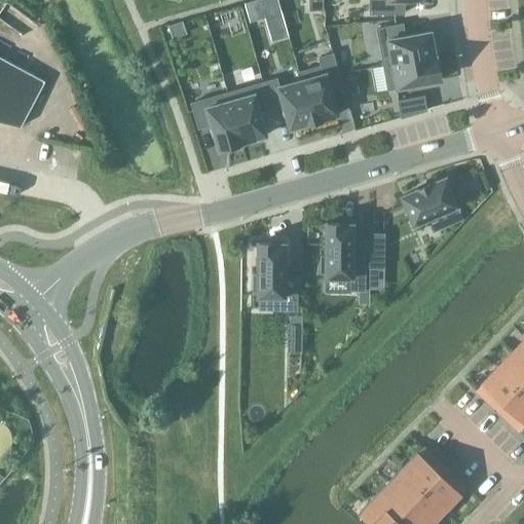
[(278,0),(265,0),(247,5),(252,24),(266,20),(283,15),(278,0)]
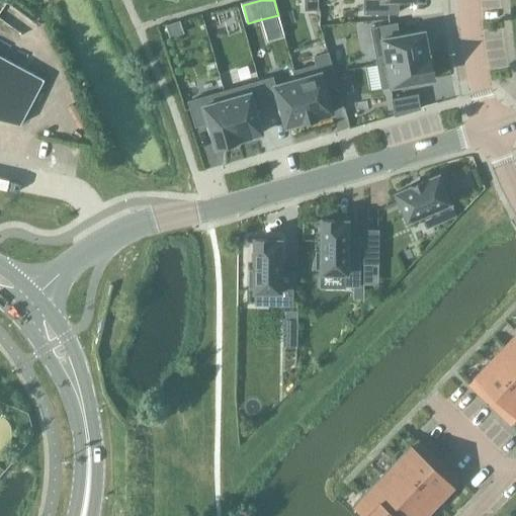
[(381,0),(382,2),(366,2),(366,16),(400,15),(400,3),(404,3),(406,3),(406,2),(410,2),(410,3),(411,3),(425,3),(425,0),(381,0)]
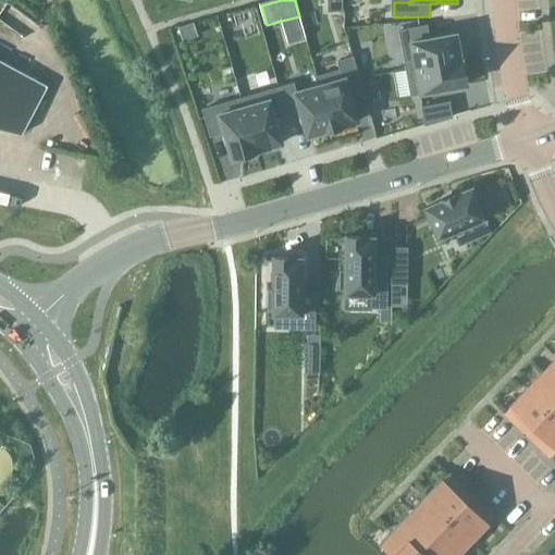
[(22,41),(35,48),(46,25),(4,5),(0,14),(0,22),(25,35),(22,41)]
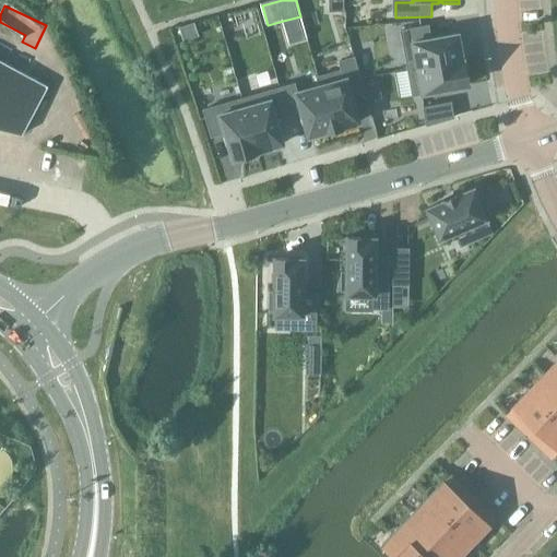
[(194,25),(181,30),(186,43),(199,38),(194,25)]
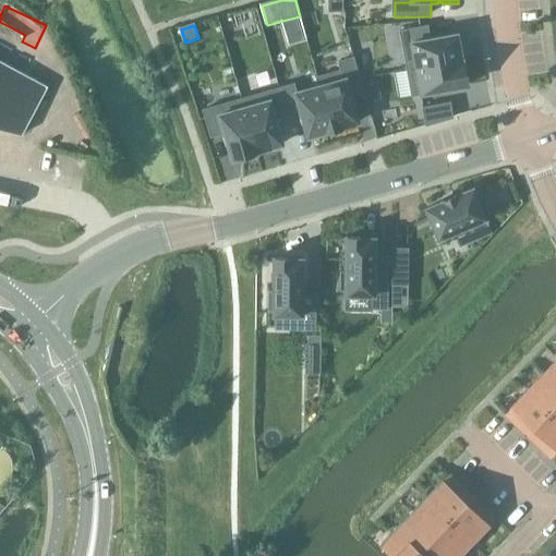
[(430,28),(402,33),(409,72),(463,62),(459,36),(444,39),(444,38),(442,39),(443,39),(437,40),(437,39),(436,40),(432,41),(430,28)]
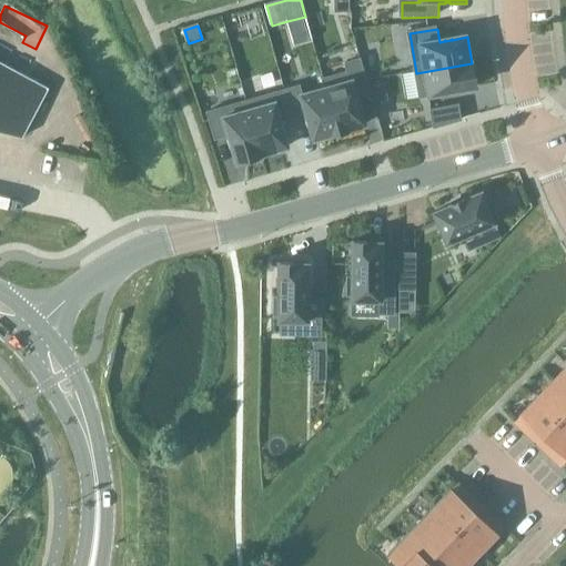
[(50,89),(0,61),(0,131),(22,137),(22,139),(23,139),(50,89)]
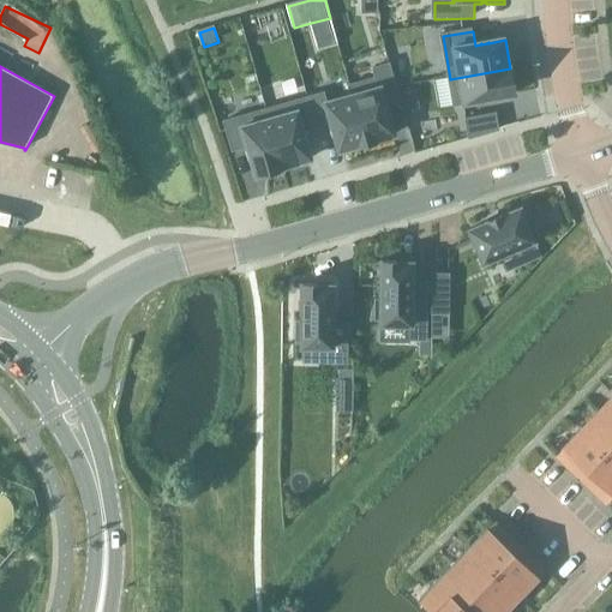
[(351,88),(353,96),(354,96),(369,147),(378,144),(378,143),(396,137),(391,121),(393,121),(391,119),(390,120),(389,115),(390,114),(390,113),(389,113),(388,108),(402,105),(391,66),(376,71),(378,79),(351,88)]
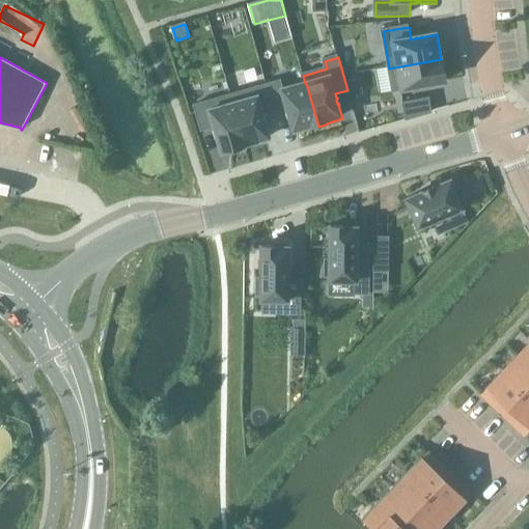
[(389,68),(377,71),(381,95),(394,93),(424,87),(424,88),(425,87),(429,86),(429,87),(432,86),(430,86),(446,83),(442,60),(441,60),(441,59),(389,68)]
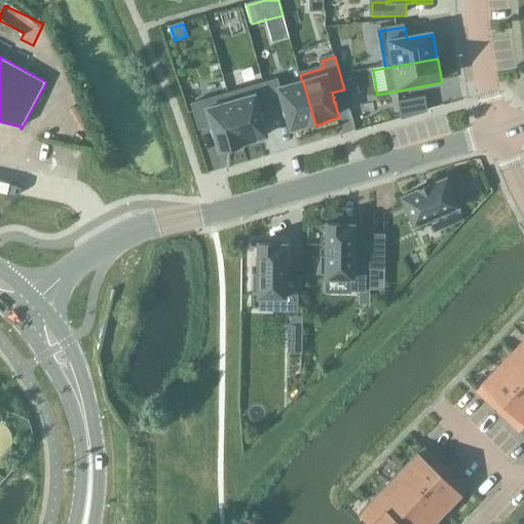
[(358,79),(344,81),(347,98),(358,96),(360,91),(358,79)]
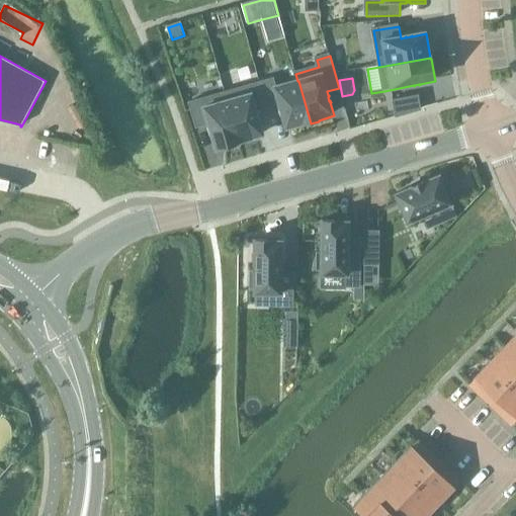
[(298,81),(297,81),(276,87),(274,80),(261,84),(268,108),(280,104),(281,109),(281,110),(282,110),(283,114),(282,114),(282,115),(283,115),(287,130),(303,124),(303,125),(311,123),(298,81)]
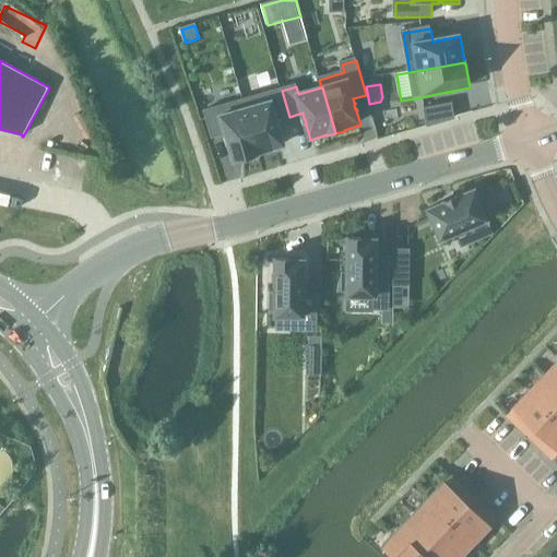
[(289,117),(282,91),(244,102),(259,154),(284,146),(280,132),(281,132),(280,130),(280,131),(279,127),(279,126),(279,125),(276,120),(289,117)]
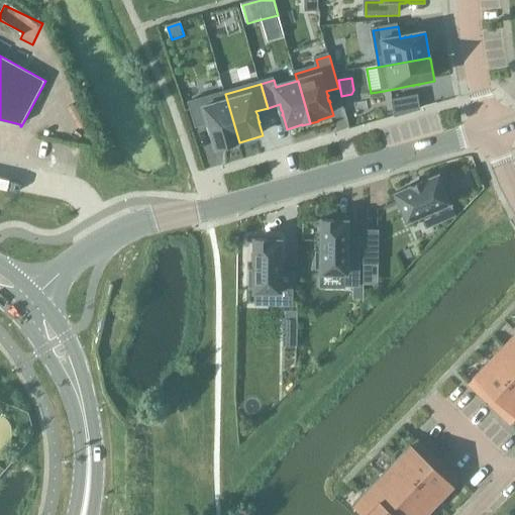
[(239,142),(225,94),(190,104),(197,128),(209,124),(210,129),(210,130),(211,130),(212,134),(211,134),(212,135),(216,150),(239,143),(238,142),(239,142)]
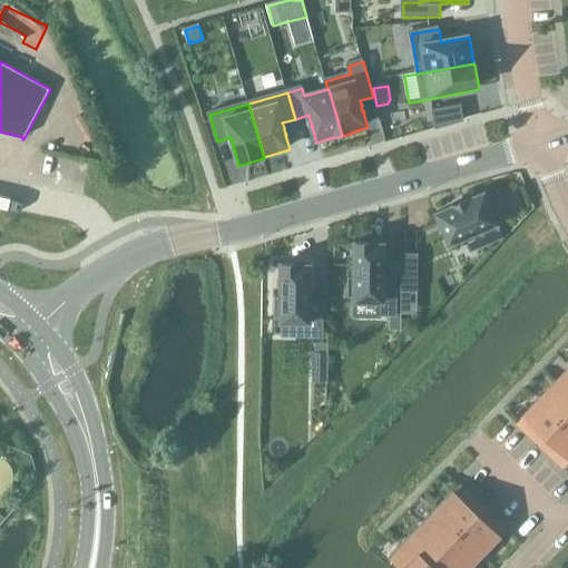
[(462,107),(434,113),(438,129),(466,123),(462,107)]
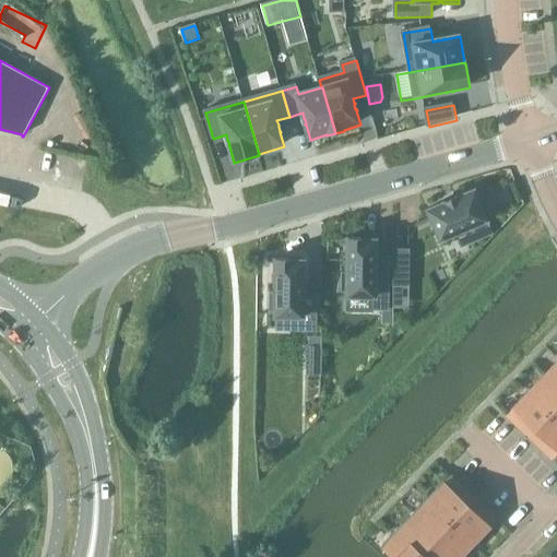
[(449,202),(449,201),(448,202),(445,203),(445,204),(428,211),(441,241),(488,222),(486,217),(490,215),(484,200),(480,201),(475,191),(459,198),(454,199),(453,199),(453,200),(449,202)]
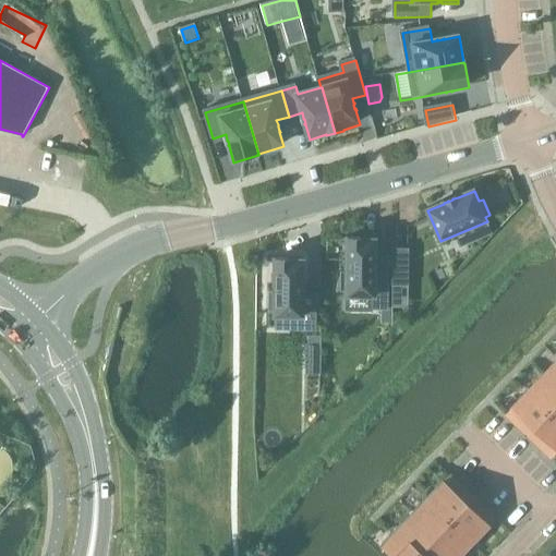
[(376,267),(376,262),(376,261),(376,241),(365,241),(365,240),(348,240),(348,275),(343,275),(343,292),(348,292),(348,297),(374,298),(374,311),(389,311),(389,275),(376,274),(376,268),(376,267)]
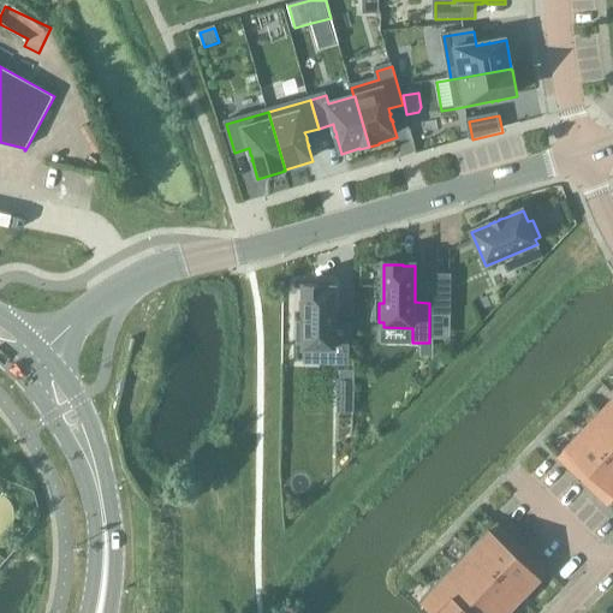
[(451,316),(451,277),(435,277),(435,316),(451,316)]
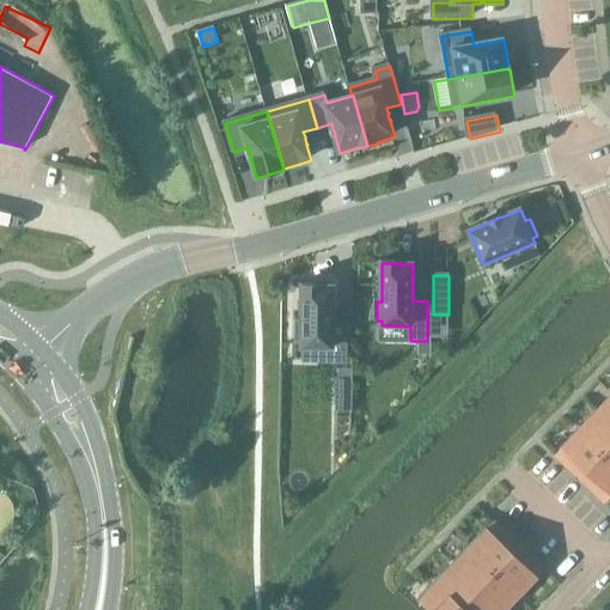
[(333,311),(334,311),(334,309),(334,287),(322,287),(322,286),(303,285),(303,291),(298,291),(297,312),(303,312),(302,348),(331,349),(331,364),(348,364),(348,324),(334,324),(334,317),(334,316),(333,316),(333,311)]
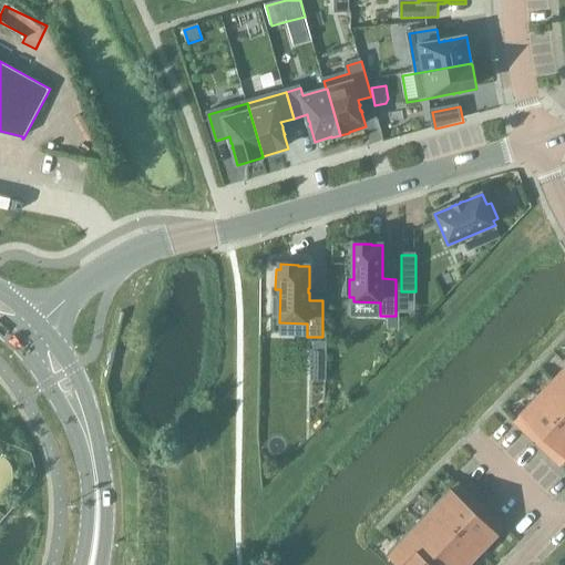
[(122,345),(124,332),(103,328),(100,340),(122,345)]
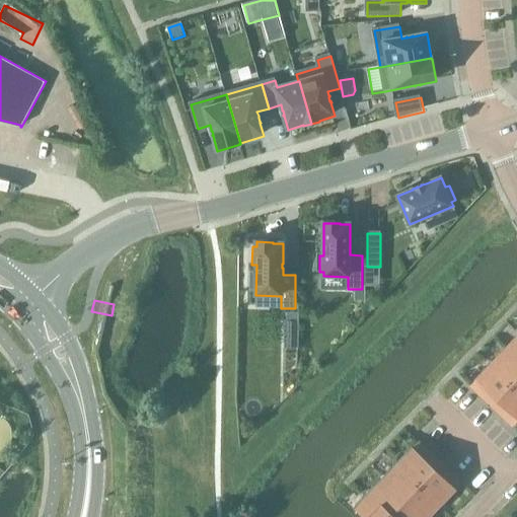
[(516,340),(508,349),(516,357),(516,340)]
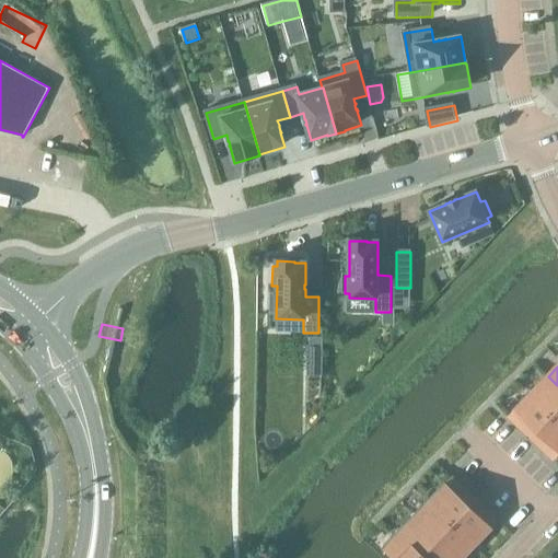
[(557,416),(557,385),(548,376),(533,393),(557,416)]
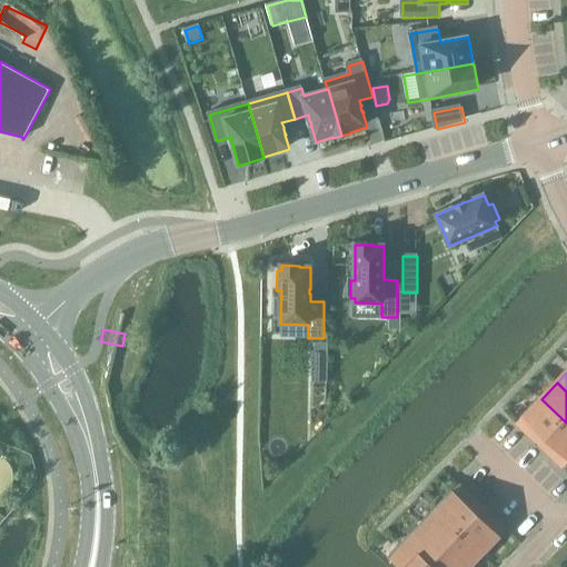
[(566,423),(541,399),(526,416),(526,417),(531,421),(536,426),(540,430),(545,435),(549,439),(566,423)]
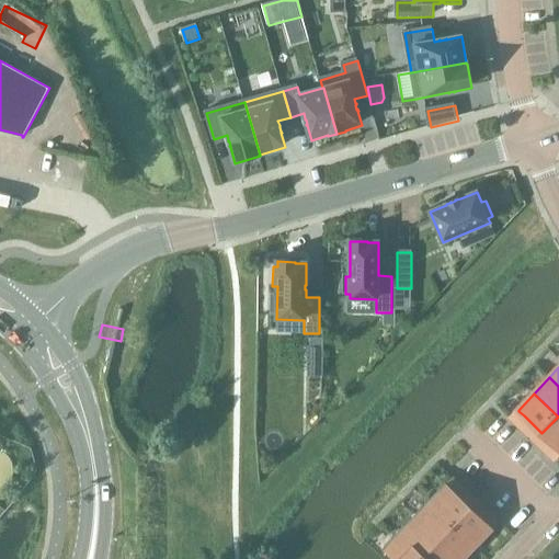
[(524,415),(518,411),(511,420),(515,424),(524,415)]
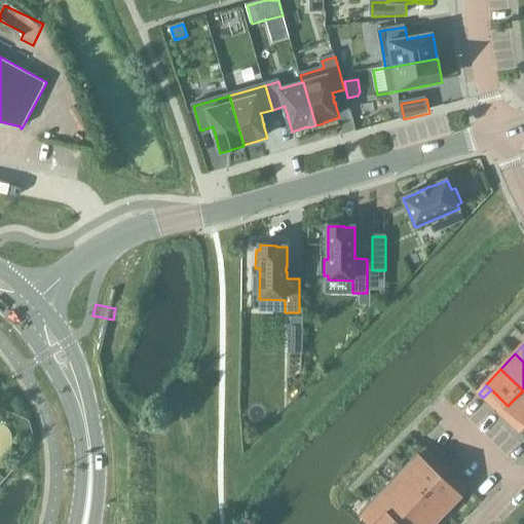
[(483,398),(488,402),(495,394),(491,389),(483,398)]
